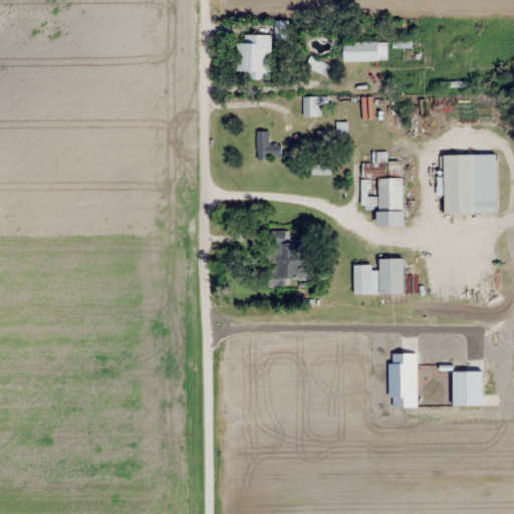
[(270,35),(242,35),(242,79),(270,79),(270,35)]
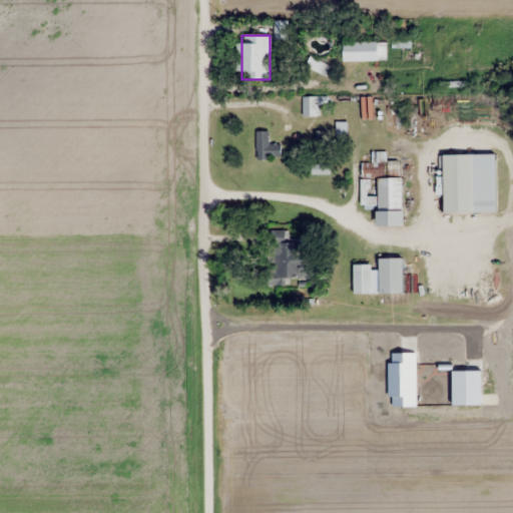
[(387,61),(387,42),(343,42),(343,61),(387,61)]
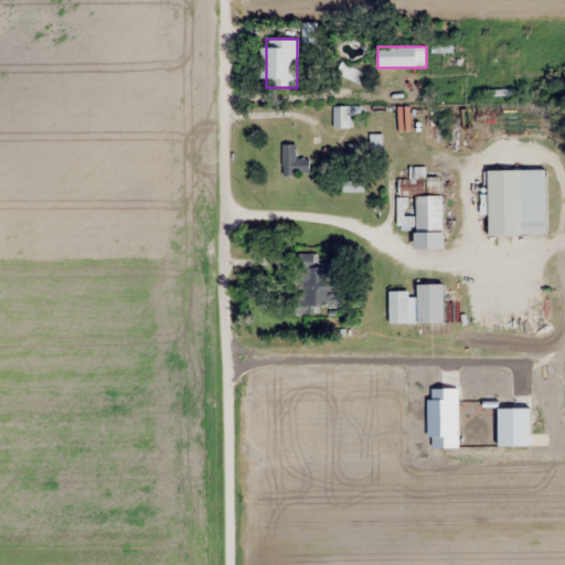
[(363,73),(341,63),(337,73),(359,83),(363,73)]
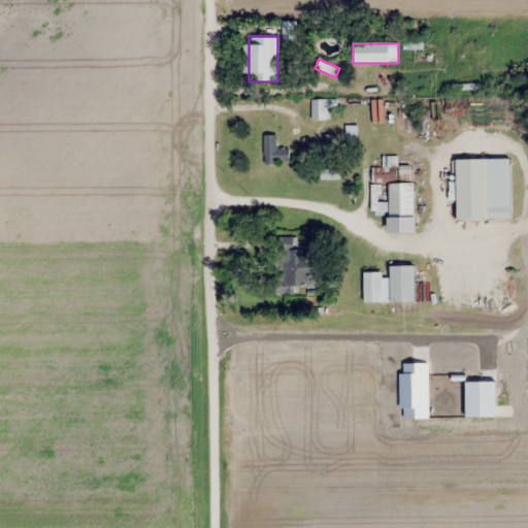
[(311,99),(311,120),(330,120),(330,99),(311,99)]
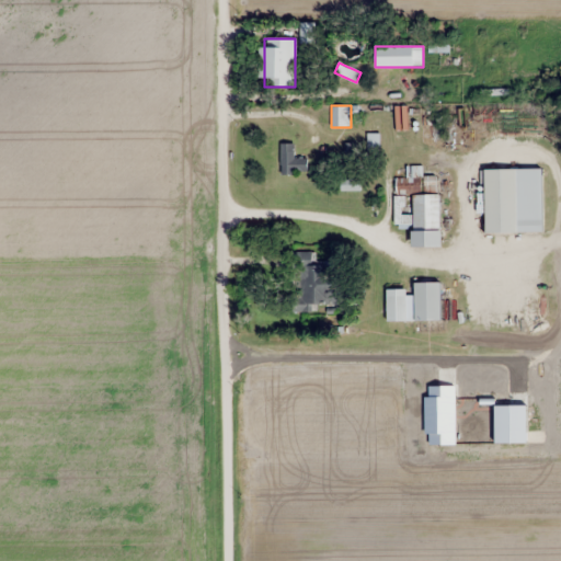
[(379,134),(367,134),(367,151),(379,151),(379,134)]
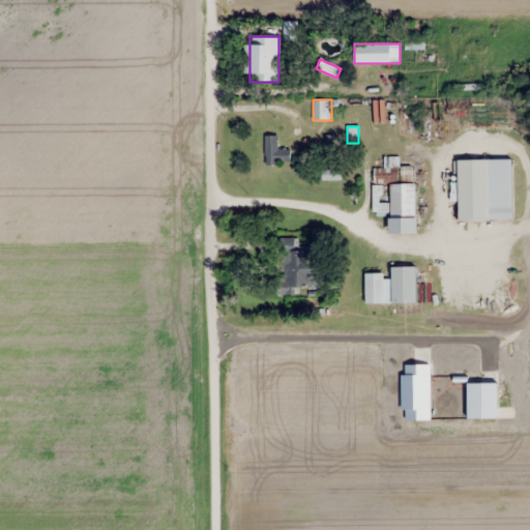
[(291,150),(278,150),(278,136),(265,136),(265,164),(291,164),(291,150)]
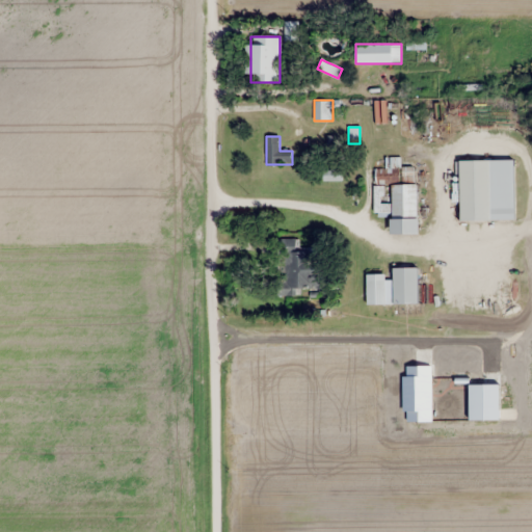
[(374,213),(392,213),(392,235),(418,235),(419,184),(400,184),(400,158),(386,158),(386,169),(374,169),(374,213)]
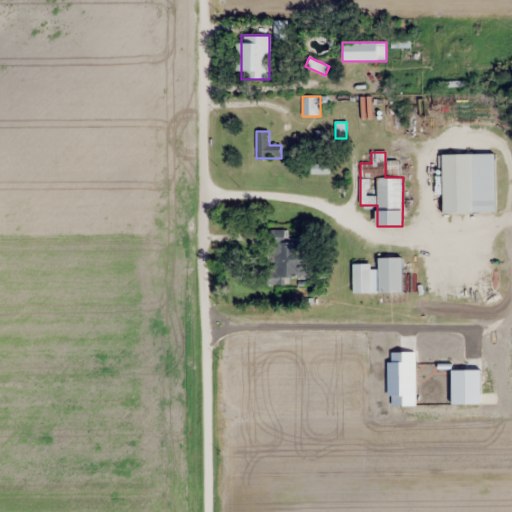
[(473,213),(473,155),(443,155),(443,213),(473,213)]
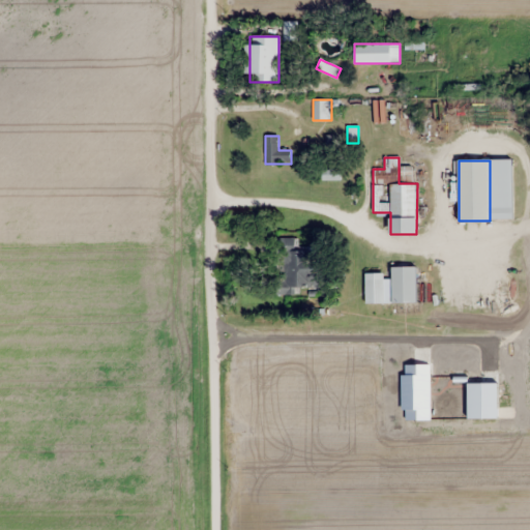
[(402,181),(413,179),(411,167),(401,169),(402,181)]
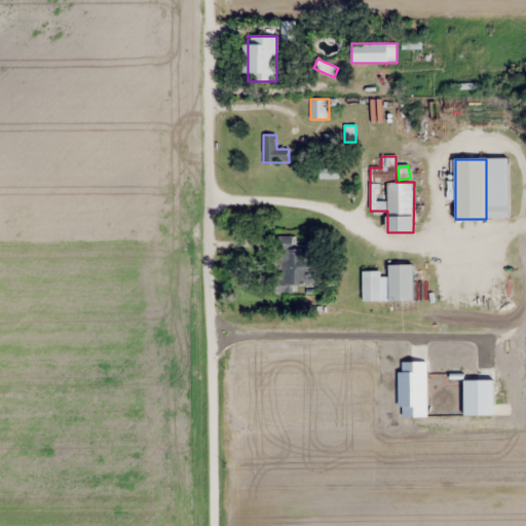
[(321,179),(338,179),(338,168),(321,170),(321,179)]
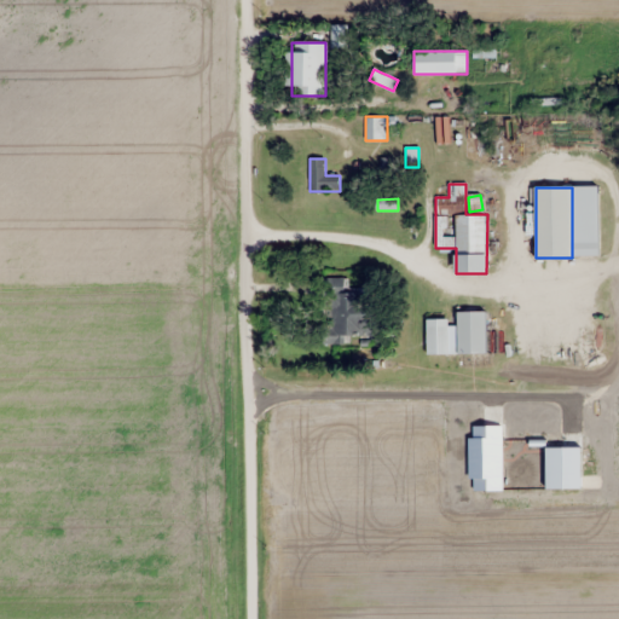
[(377,336),(376,294),(343,294),(343,278),(323,278),(323,345),(346,345),(345,336),(377,336)]
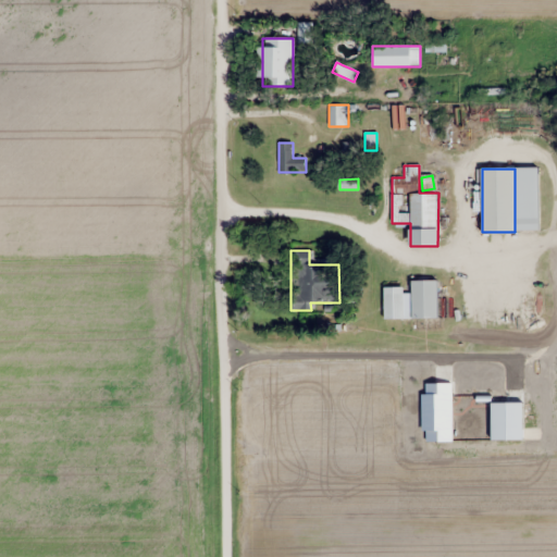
[(437,281),(413,281),(413,319),(437,319),(437,281)]
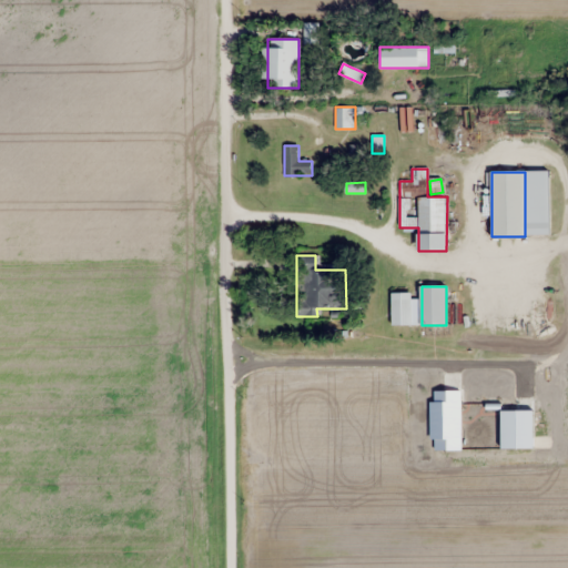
[(411,325),(411,293),(392,293),(392,325),(411,325)]
